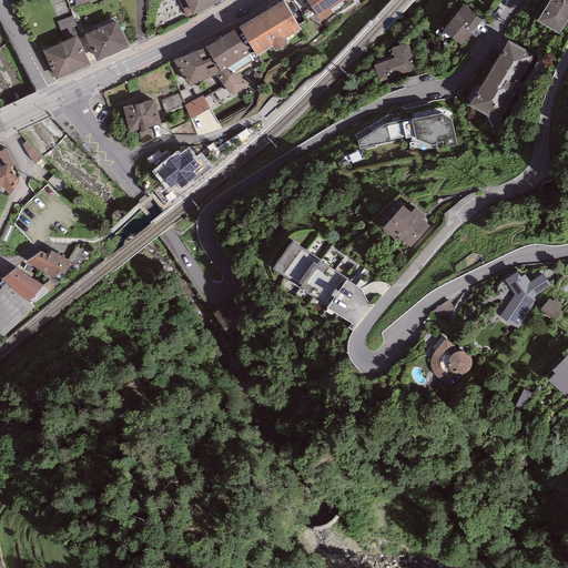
[(184,0),(192,14),(220,0),(184,0)]
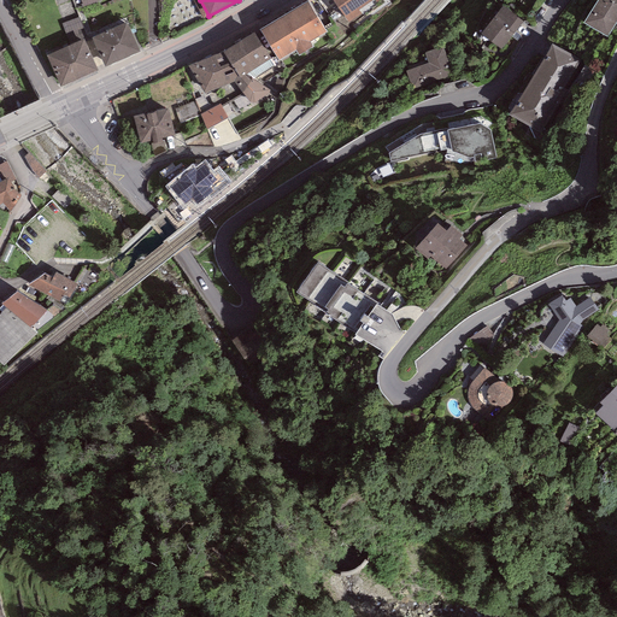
[(310,0),(307,0),(260,27),(278,60),(329,31),(310,0)]
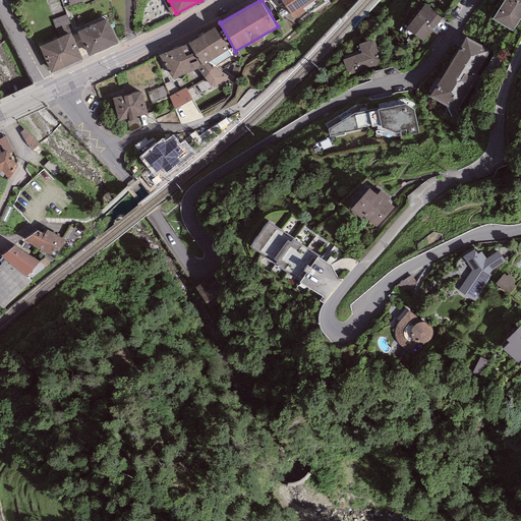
[(281,0),(294,19),(322,0),(281,0)]
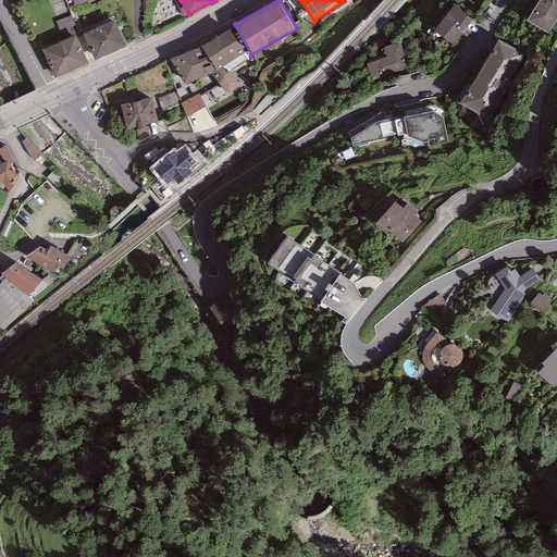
[(556,19),(556,0),(540,0),(528,21),(548,34),(556,19)]
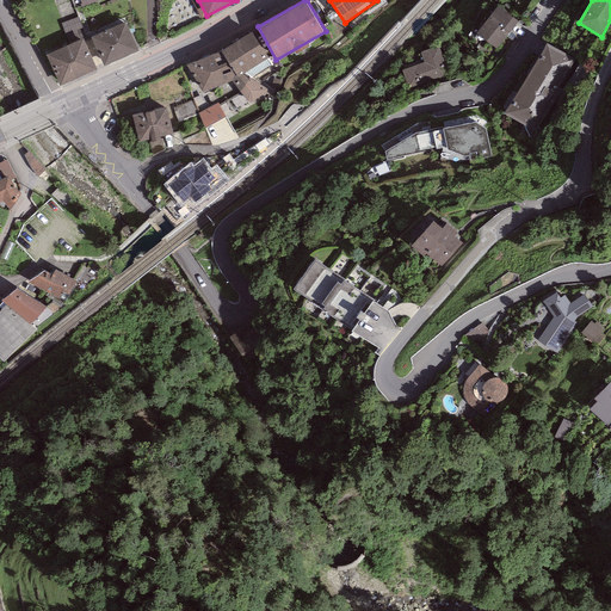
[(517,22),(498,6),(477,34),(497,49),(517,22)]
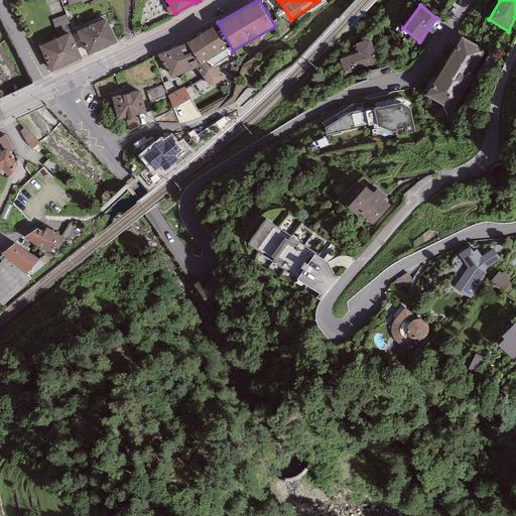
[(66,14),(51,20),(58,37),(71,33),(71,34),(74,33),(66,14)]
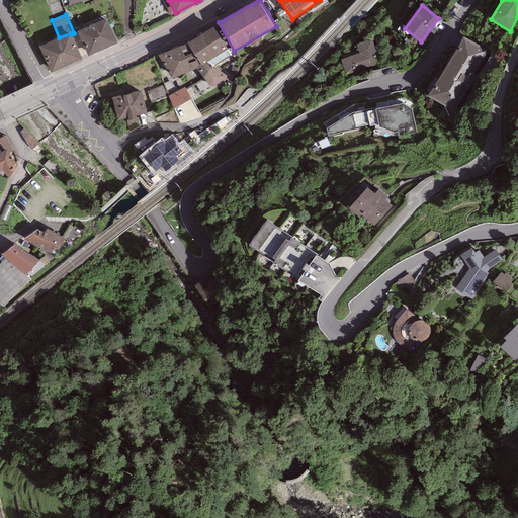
[(106,18),(77,31),(88,56),(117,42),(106,18)]
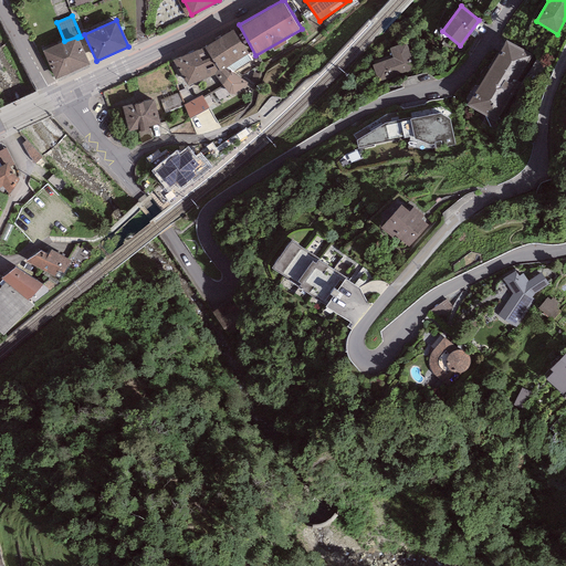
[(233,30),(205,49),(220,72),(226,69),(249,54),(233,30)]
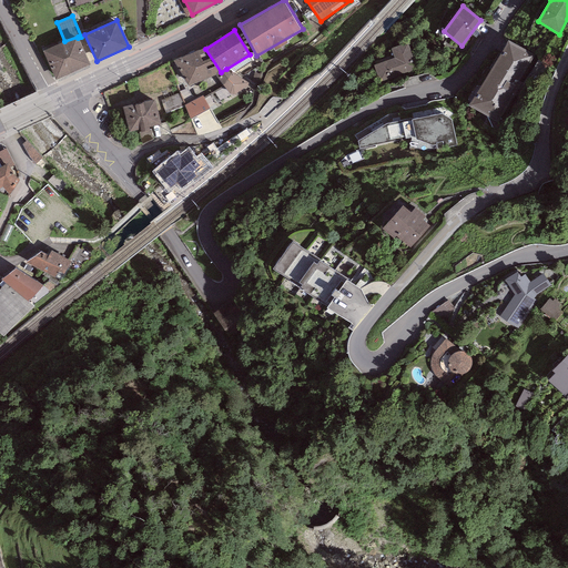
[(64,41),(43,51),(56,80),(90,66),(78,38),(78,37),(64,41)]
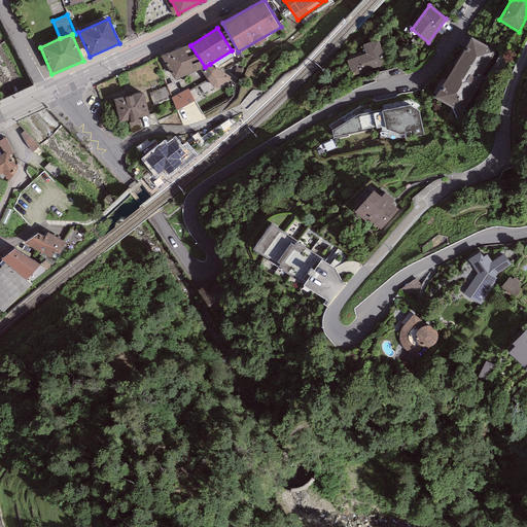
[(495,51),(471,37),(434,97),(462,114),(484,78),(481,76),(495,51)]
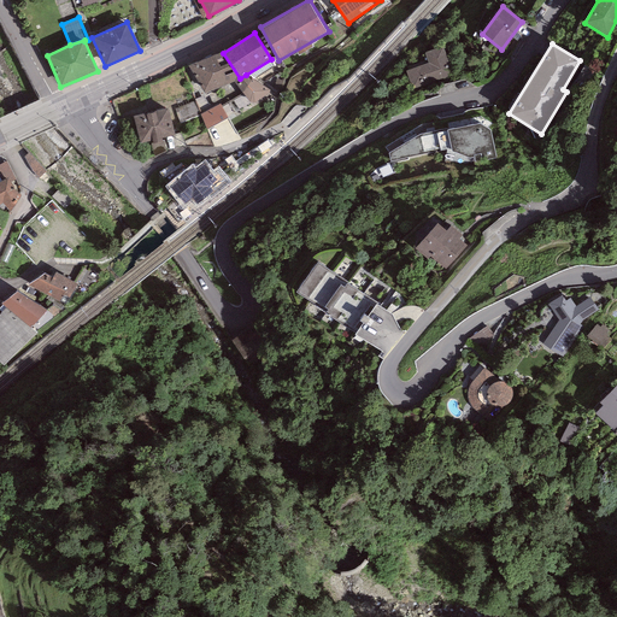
[(442,47),(425,53),(429,63),(405,71),(412,92),(453,76),(442,47)]
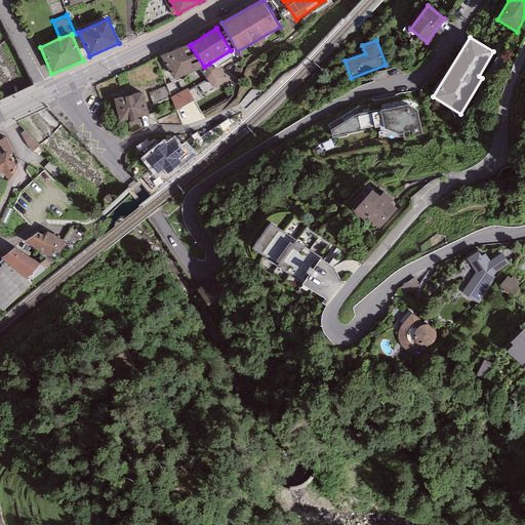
[(190,45),(160,56),(174,80),(199,70),(204,67),(190,45)]
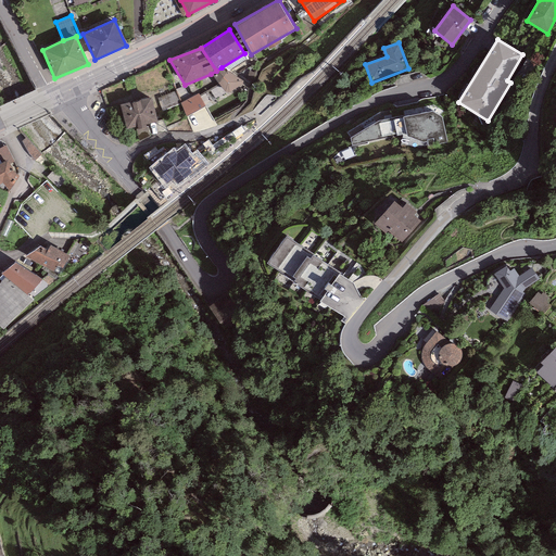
[(216,71),(211,74),(225,92),(229,92),(242,84),(243,80),(222,67),(216,71)]
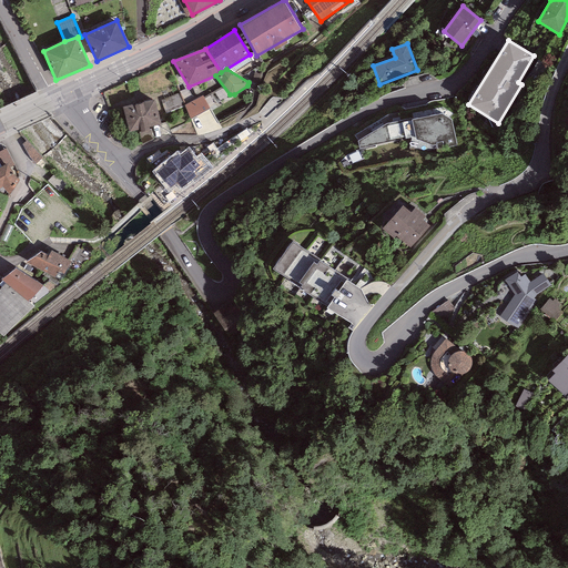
[(188,104),(201,138),(222,130),(209,95),(188,104)]
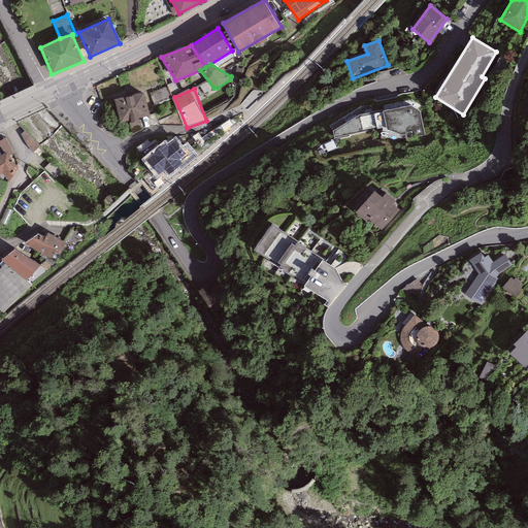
[(143,93),(113,99),(120,123),(130,121),(131,123),(129,123),(132,134),(142,129),(140,121),(139,121),(138,119),(150,116),(143,93)]
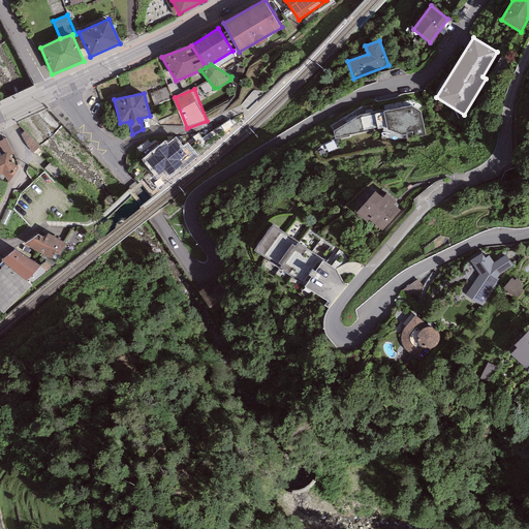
[(363,114),(331,129),(336,137),(376,130),(400,136),(405,136),(407,143),(426,137),(422,113),(409,106),(363,114)]
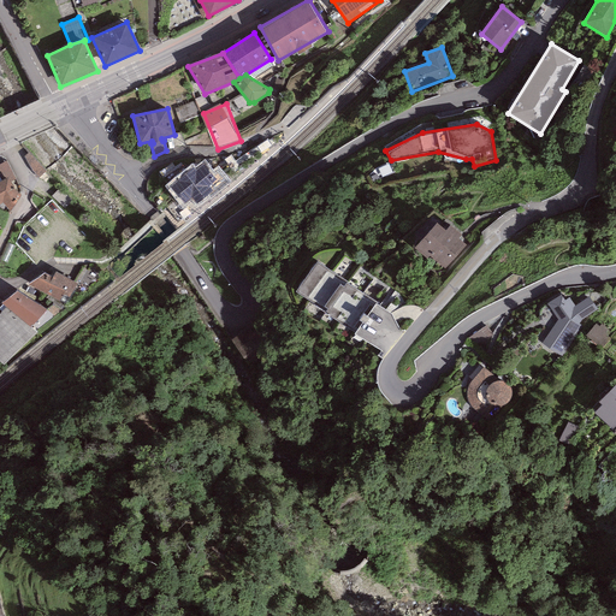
[(41,177),(47,173),(35,153),(29,158),(41,177)]
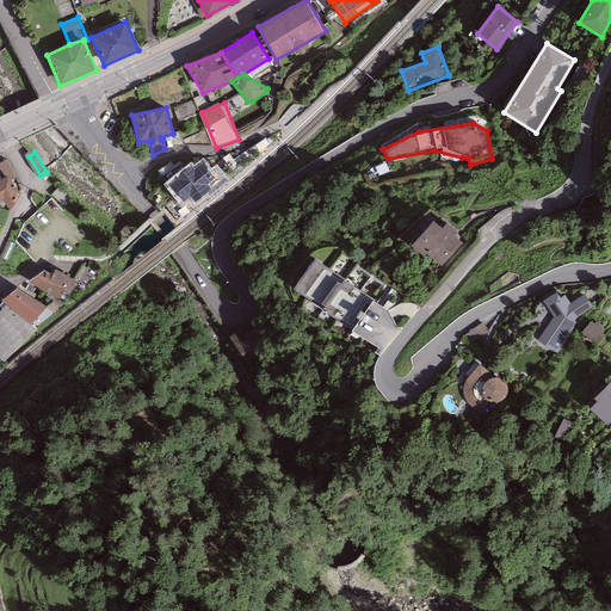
[(191,162),(164,184),(181,208),(177,211),(183,218),(229,181),(216,165),(211,168),(203,159),(193,166),(191,162)]
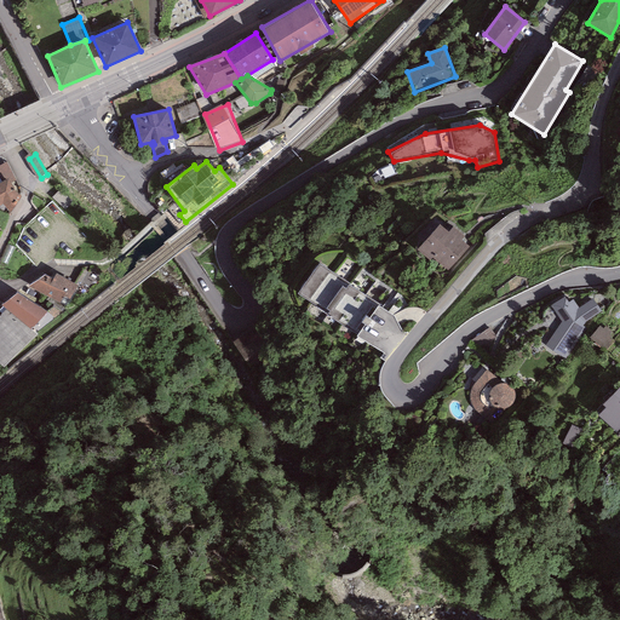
[(9,174),(0,178),(0,204),(3,202),(9,213),(24,205),(9,174)]
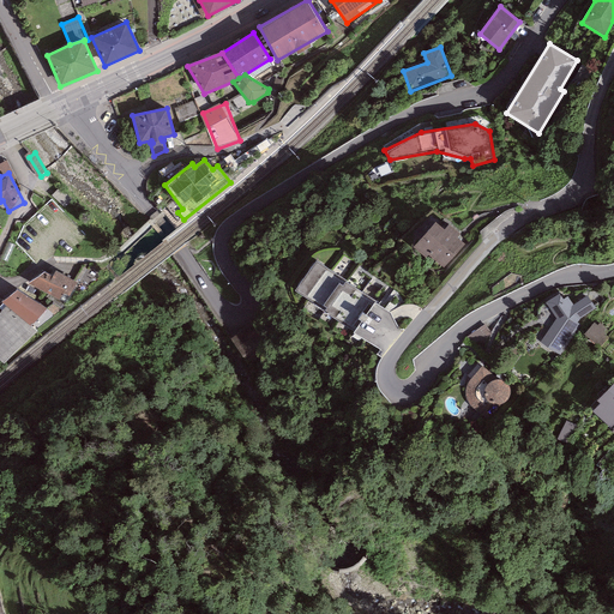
[(469,236),(443,217),(421,247),(447,266),(469,236)]
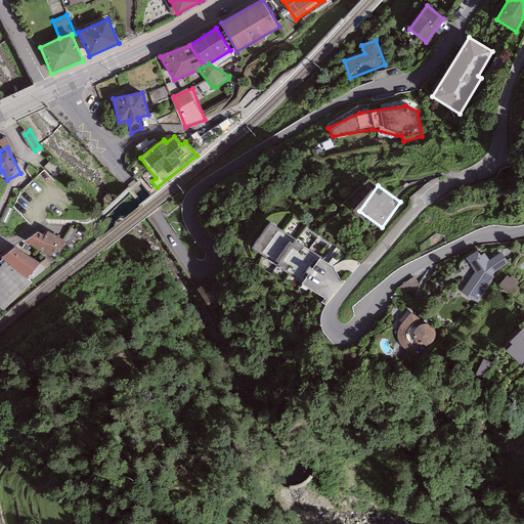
[(341,271),(270,221),(252,247),(322,297),(341,271)]
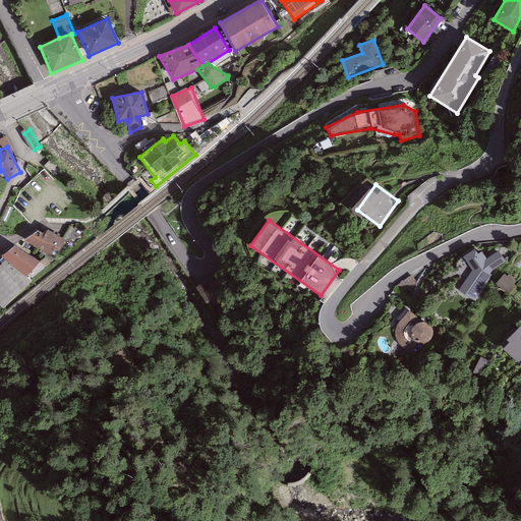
[(44,235),(38,231),(23,240),(50,254),(53,249),(58,252),(64,239),(47,229),(44,235)]
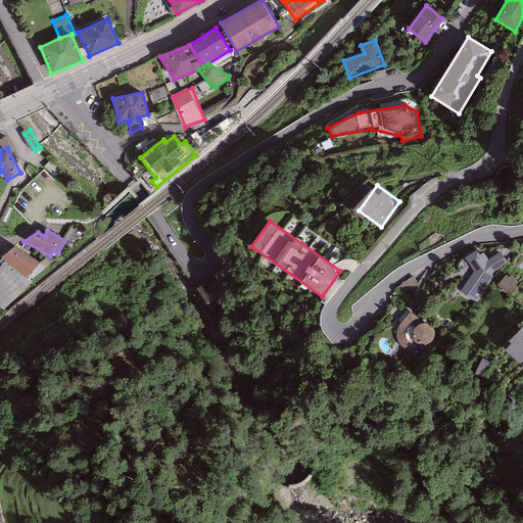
[(40,263),(13,247),(1,257),(4,260),(27,278),(40,263)]
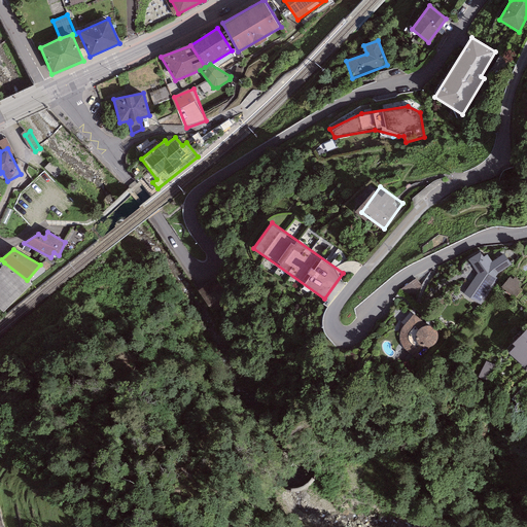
[(480,252),(468,259),(478,273),(464,294),(481,306),(497,278),(495,277),(498,273),(512,265),(503,254),(492,261),(487,254),(483,256),(480,252)]
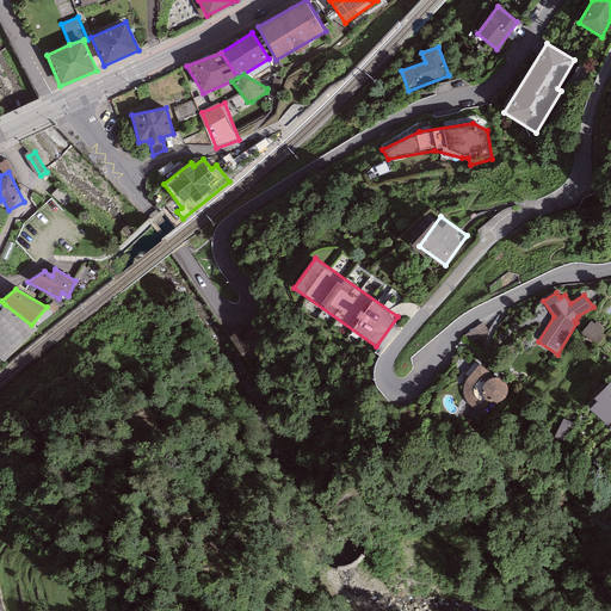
[(31,325),(5,304),(1,308),(0,310),(0,359),(2,363),(37,328),(31,325)]
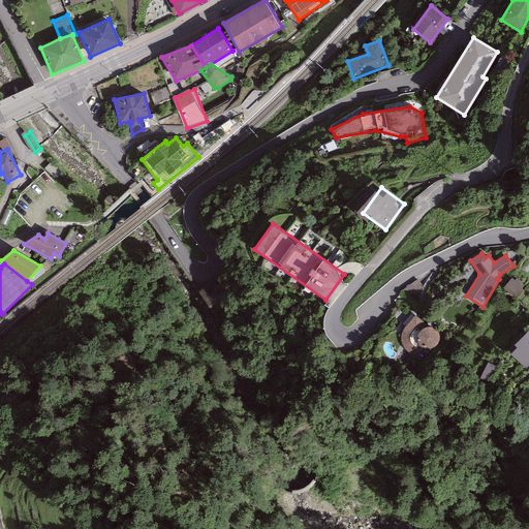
[(515,280),(511,278),(503,287),(518,300),(524,291),(521,288),(524,285),(517,279),(515,280)]
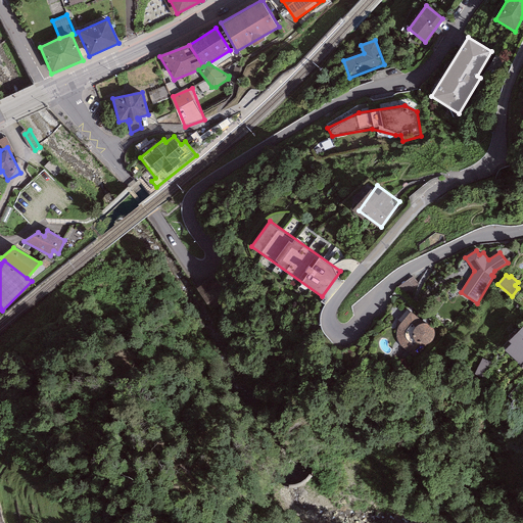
[(424,323),(410,312),(400,324),(397,327),(397,328),(396,331),(396,334),(397,340),(398,343),(401,346),(406,350),(410,353),(420,358),(426,344),(428,343),(430,343),(432,341),(433,339),(433,337),(434,334),(434,331),(433,329),(431,326),(429,325),(427,324),(426,324),(424,323)]
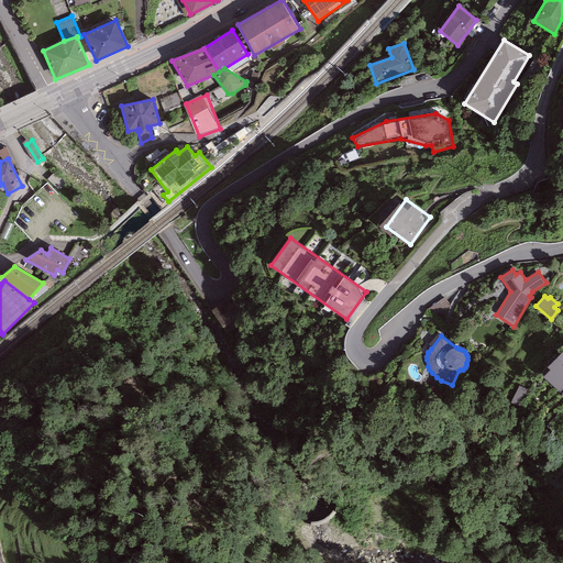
[(562,389),(562,350),(547,367),(550,370),(543,377),(560,393),(562,389)]
